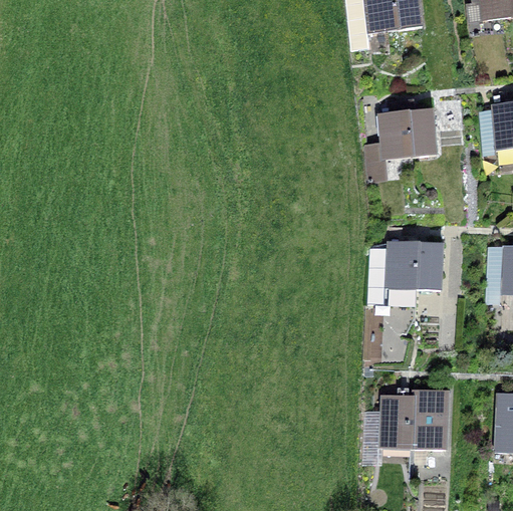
[(368,46),(367,32),(421,26),(417,0),(345,0),(352,48),(368,46)]
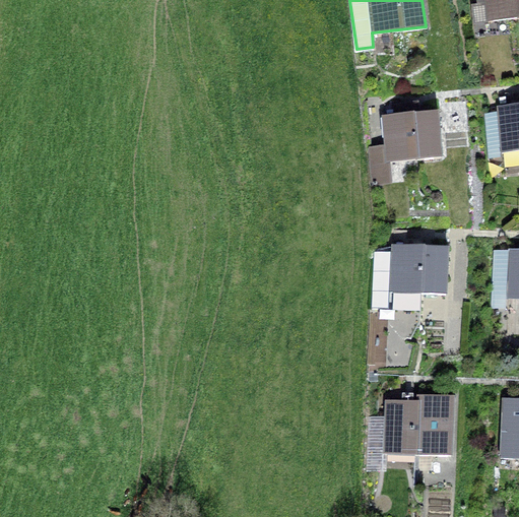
[(484,0),(488,19),(518,15),(518,0),(484,0)]
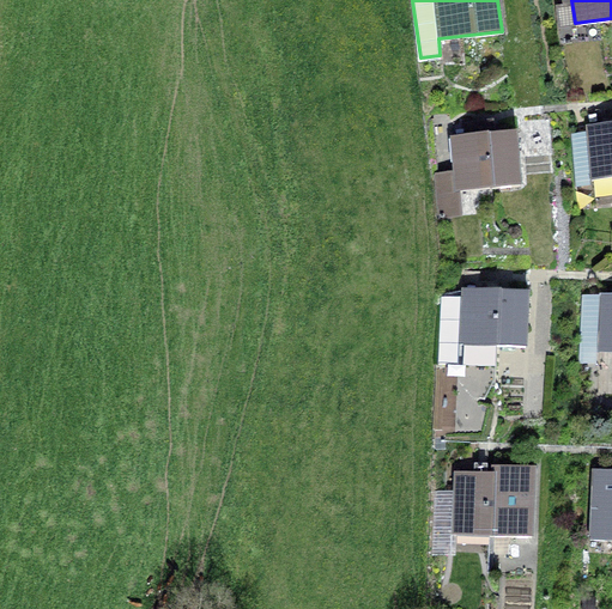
[(585,108),(591,178),(611,176),(611,120),(600,121),(599,107),(585,108)]
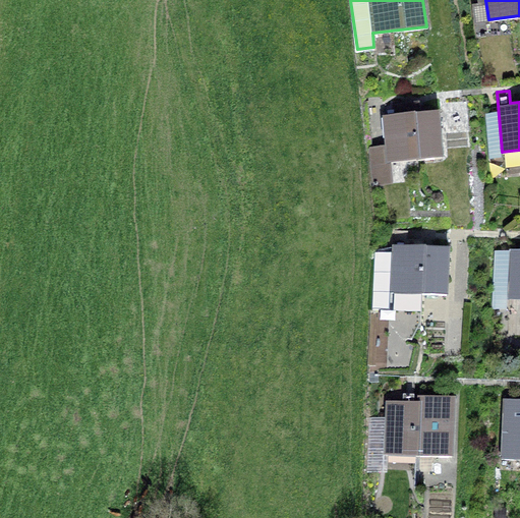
[(389,183),(387,161),(441,156),(438,109),(383,114),(385,145),(368,147),(372,184),(389,183)]
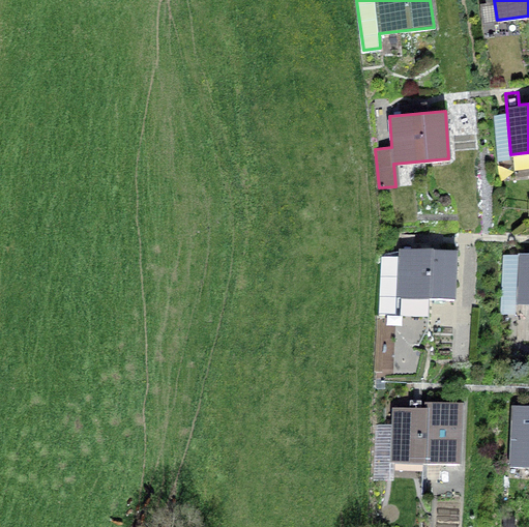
[(394,313),(395,295),(453,298),(456,251),(411,247),(412,231),(400,231),(399,250),(385,251),(380,255),(378,312),(394,313)]
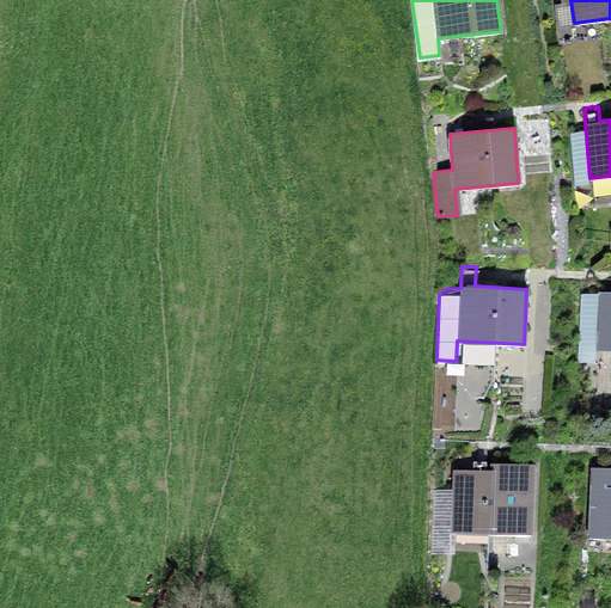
[(610,293),(599,293),(597,348),(610,348),(610,293)]
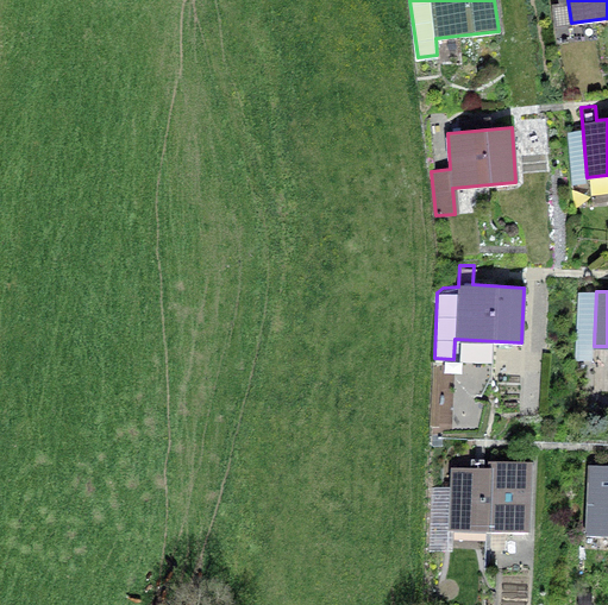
[(449,547),(449,529),(527,531),(530,461),(487,460),(487,467),(451,466),(450,489),(431,489),(430,546),(449,547)]
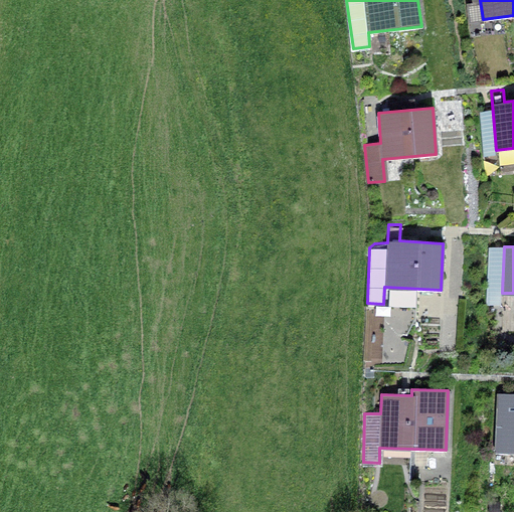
[(513,452),(513,392),(497,391),(494,452),(513,452)]
